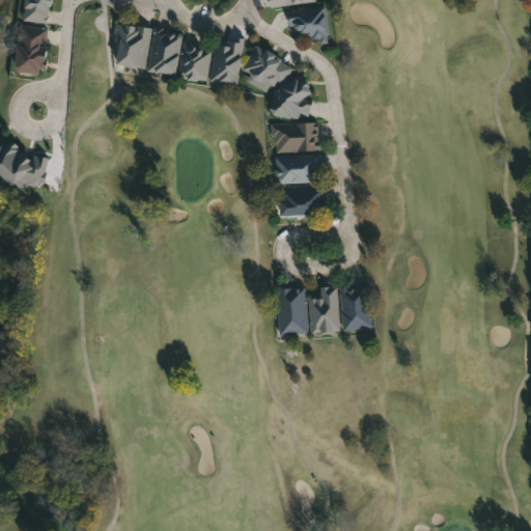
[(50,0),(49,23),(23,20),(25,0),(50,0)]
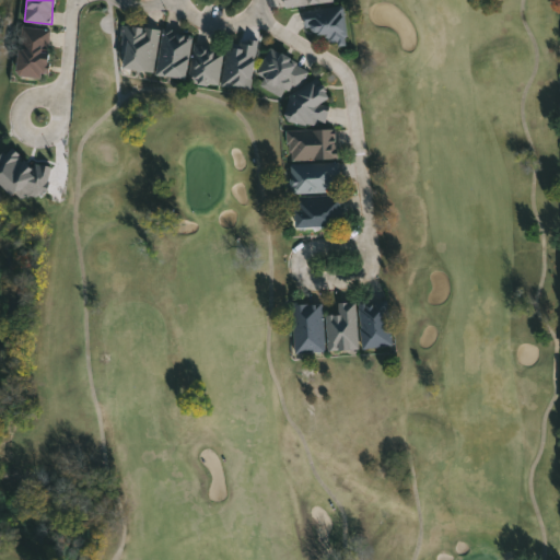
[(304,8),(343,7),(345,36),(305,37),(304,8)]
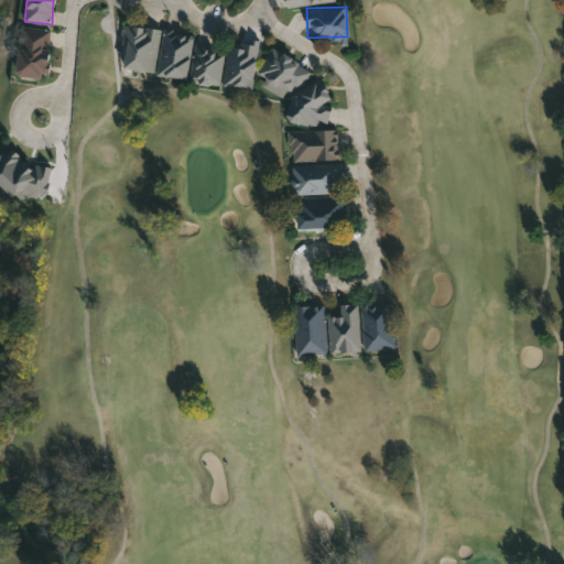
[(156,72),(120,69),(122,24),(159,26),(156,72)]
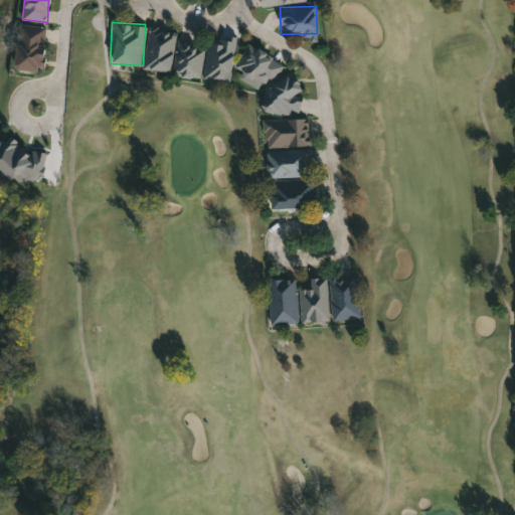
[(45,24),(43,69),(16,69),(17,23),(45,24)]
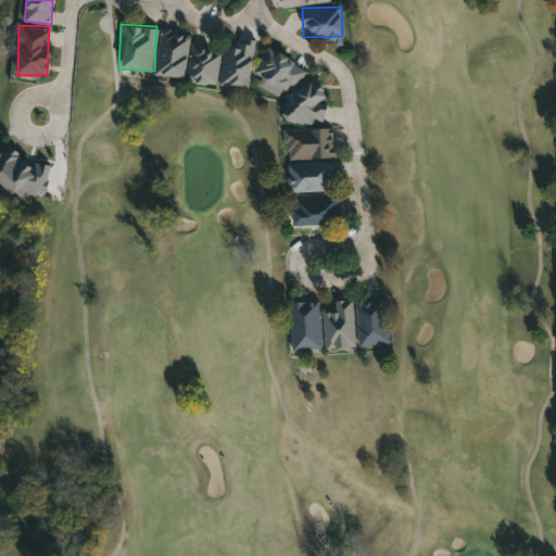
[(191,34),(185,77),(154,73),(161,29),(191,34)]
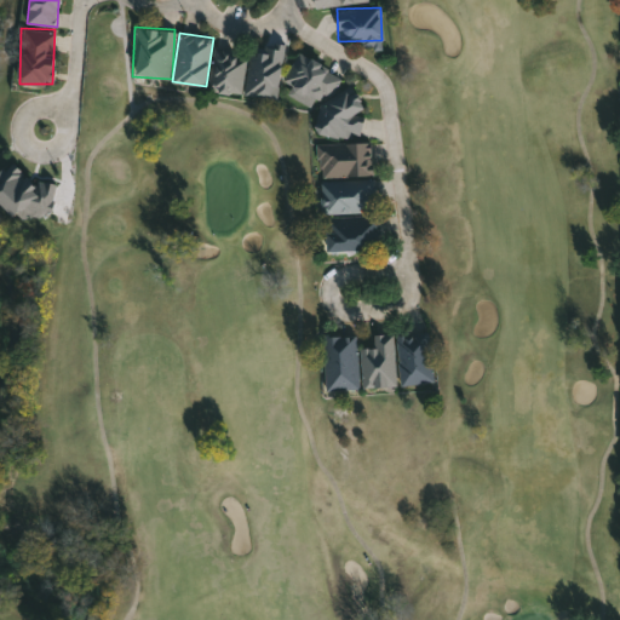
[(245,96),(279,101),(286,45),(268,42),(265,53),(251,52),(245,96)]
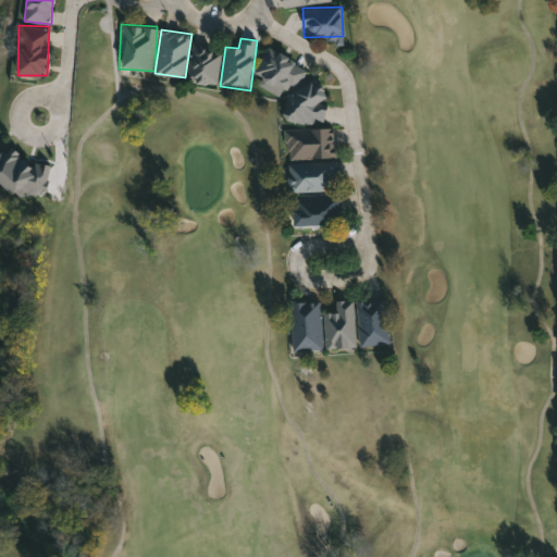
[(186,78),(195,39),(212,42),(211,48),(222,50),(215,84),(186,78)]
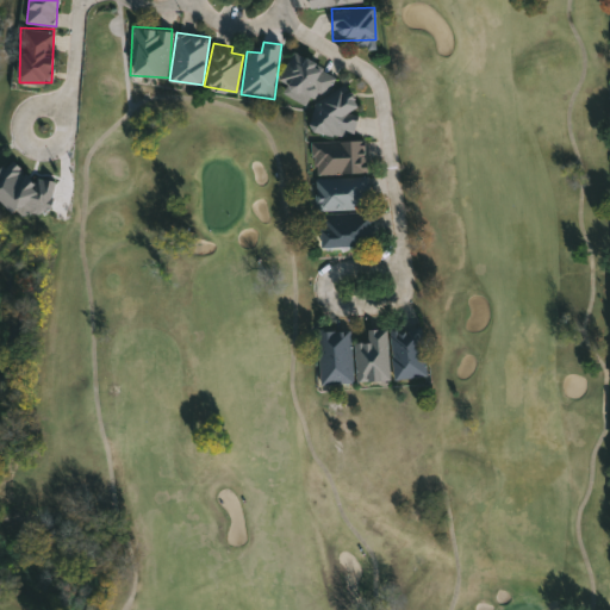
[(313,103),(306,103),(286,93),(286,82),(280,80),(292,51),(337,72),(330,87),(313,103)]
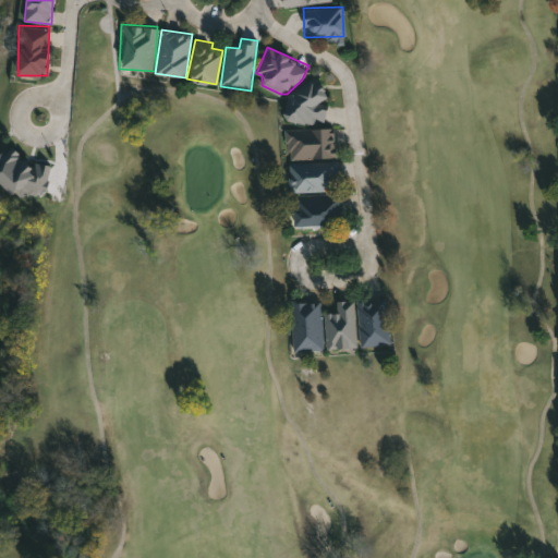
[(302,80),(318,81),(326,84),(324,123),(294,121),(284,117),(287,94),(302,80)]
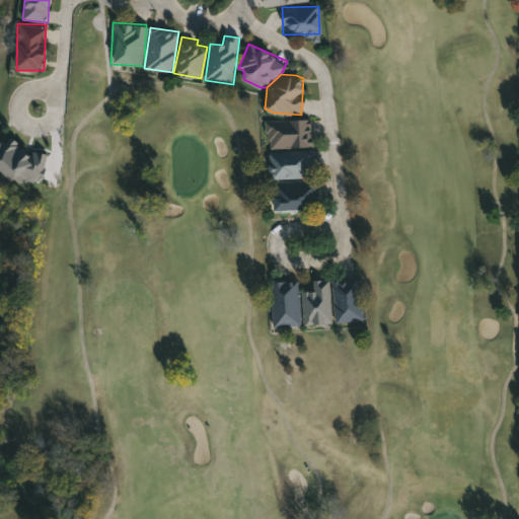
[(311,146),(268,146),(268,119),(311,119),(311,146)]
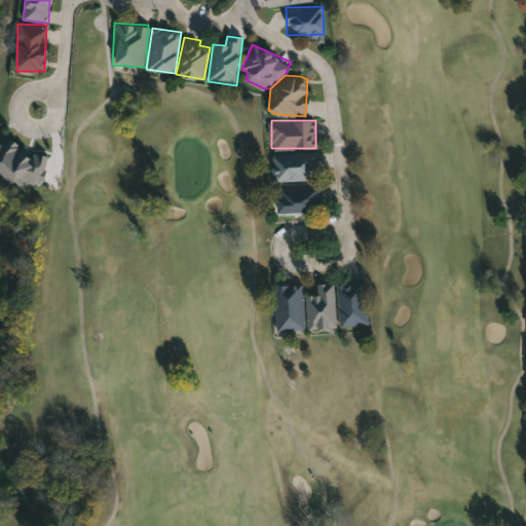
[(47,156),(33,154),(29,158),(20,149),(20,146),(16,144),(3,142),(0,144),(0,173),(10,183),(33,186),(39,180),(44,180),(47,156)]
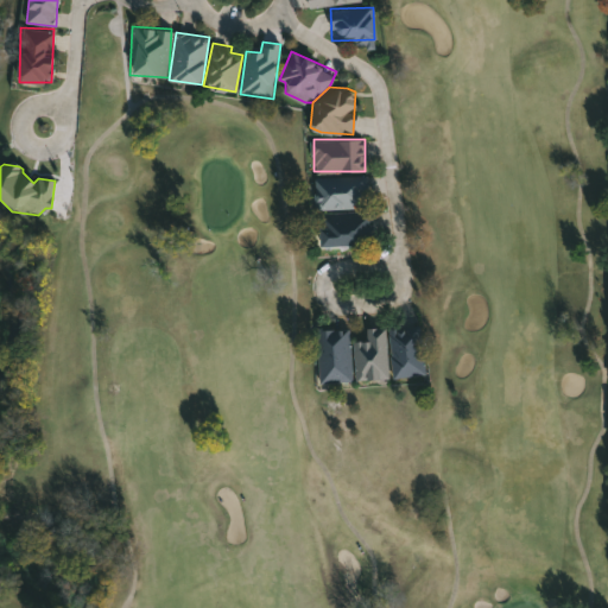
[(318,209),(315,209),(315,176),(368,175),(369,208),(318,209)]
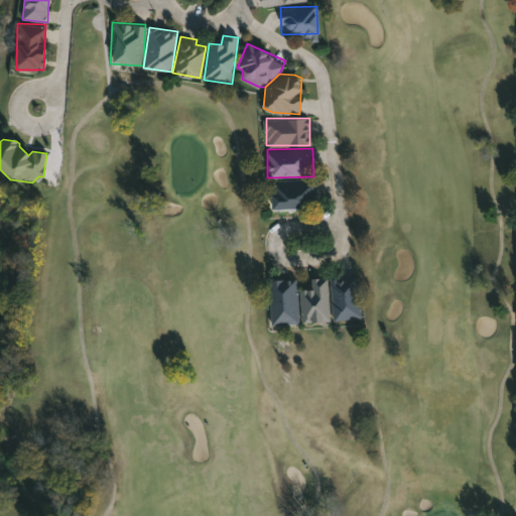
[(313,176),(315,176),(315,208),(271,209),(270,177),(313,176)]
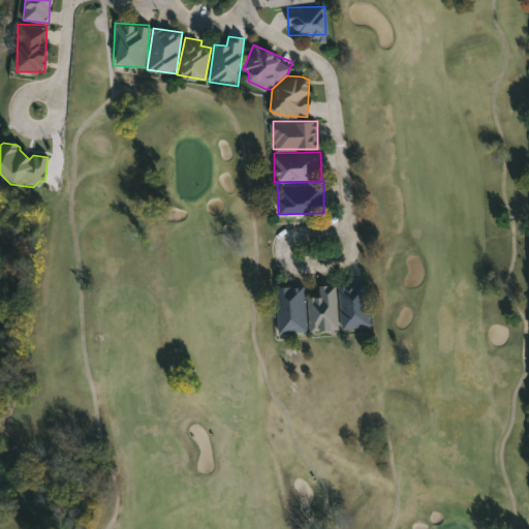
[(342,328),(340,284),(368,283),(370,325),(342,328)]
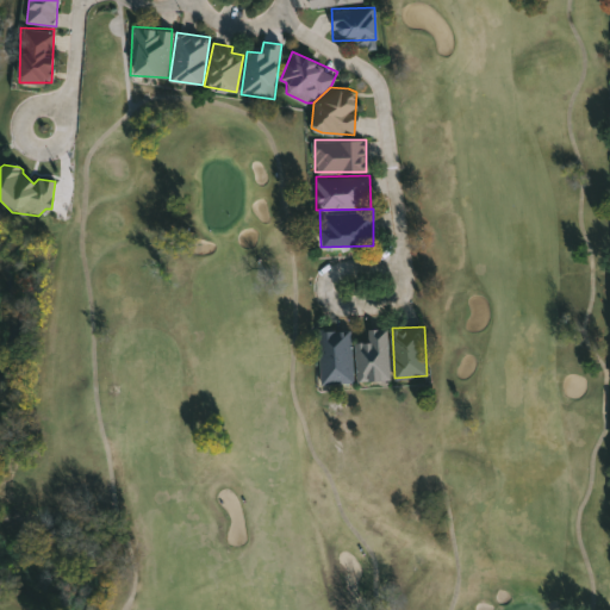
[(387,328),(388,380),(358,381),(356,341),(368,341),(368,328),(387,328)]
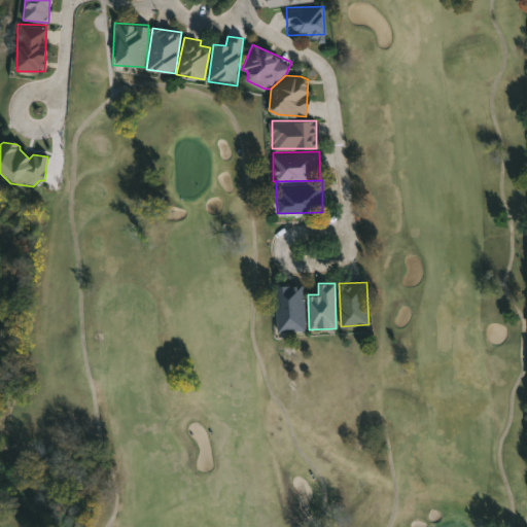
[(304,284),(305,330),(276,330),(276,285),(304,284)]
